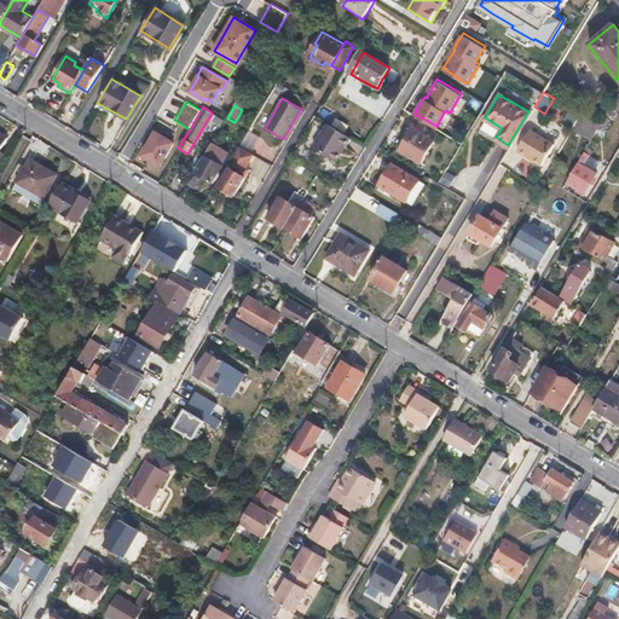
[(214,114),(210,120),(220,125),(224,119),(214,114)]
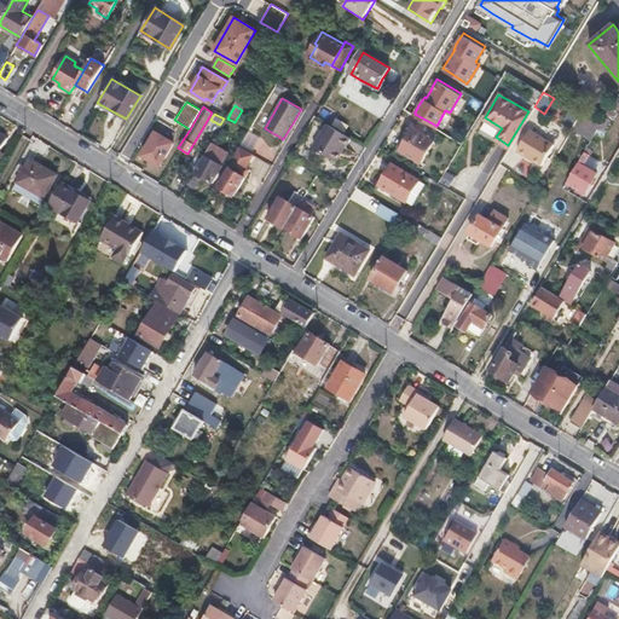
[(591,138),(595,127),(577,120),(573,131),(591,138)]
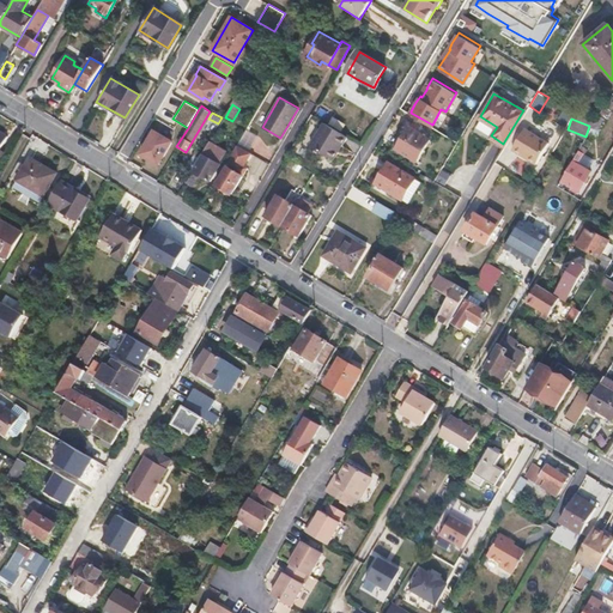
[(346,135),(323,122),(310,144),(334,157),(346,135)]
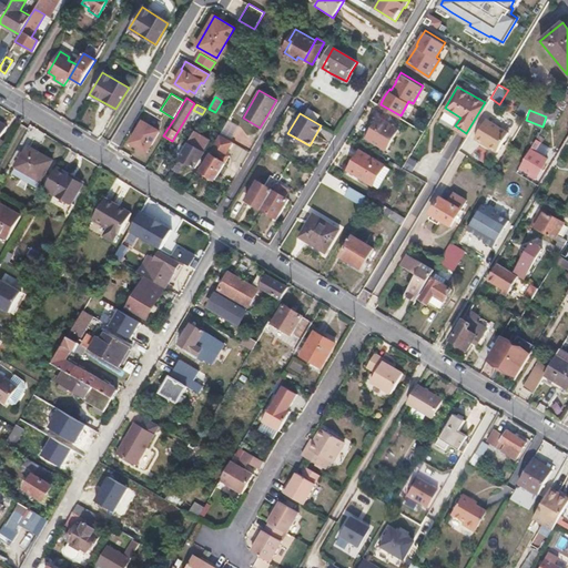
[(508,131),(486,118),(475,138),(497,151),(508,131)]
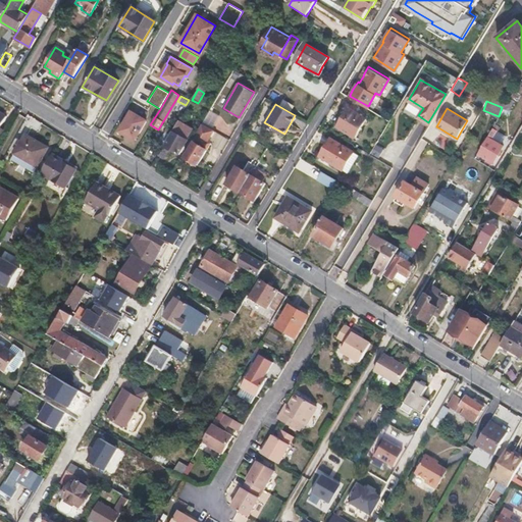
[(342,118),(338,116),(332,126),(354,139),(366,120),(352,111),(348,109),(342,118)]
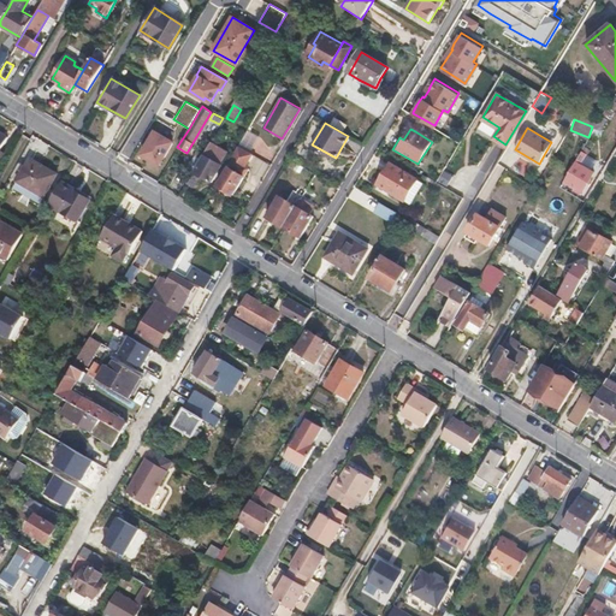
[(159,165),(171,142),(154,132),(141,154),(159,165)]
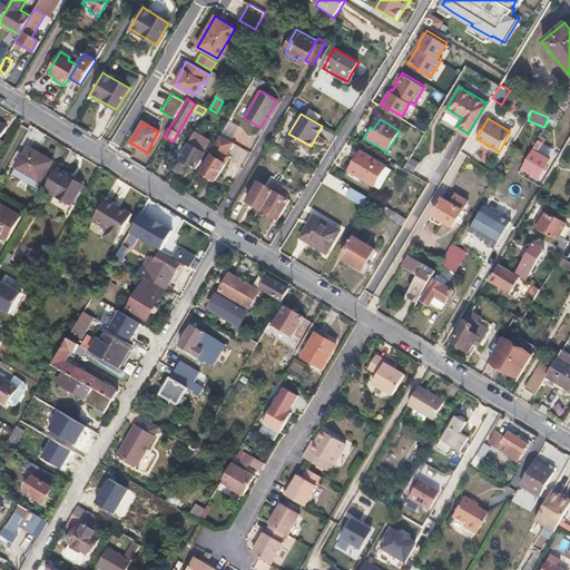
[(210,140),(197,131),(179,159),(195,168),(205,153),(204,153),(210,140)]
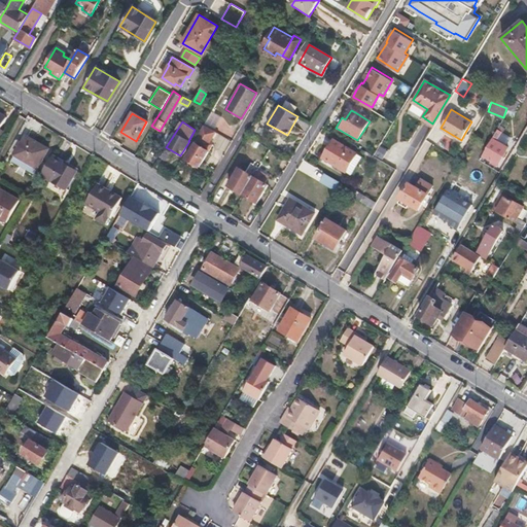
[(203,125),(198,134),(212,143),(218,133),(203,125)]
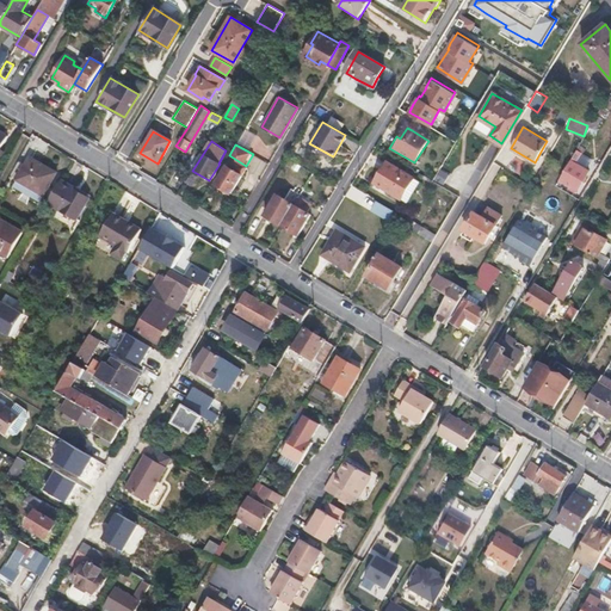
[(579,155),(574,152),(559,179),(576,190),(587,171),(574,164),(579,155)]
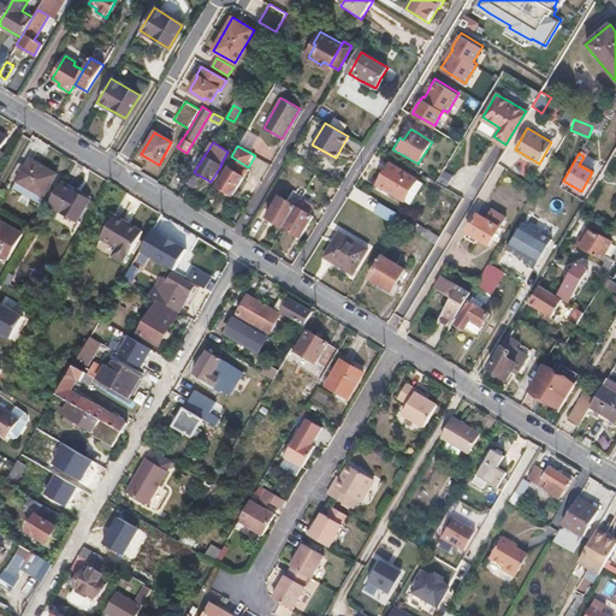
[(57,173),(29,158),(16,181),(43,197),(57,173)]
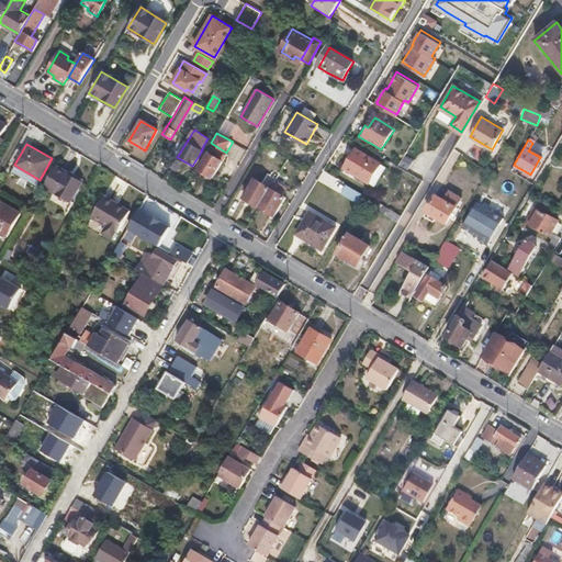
[(225,154),(212,146),(198,169),(212,177),(225,154)]
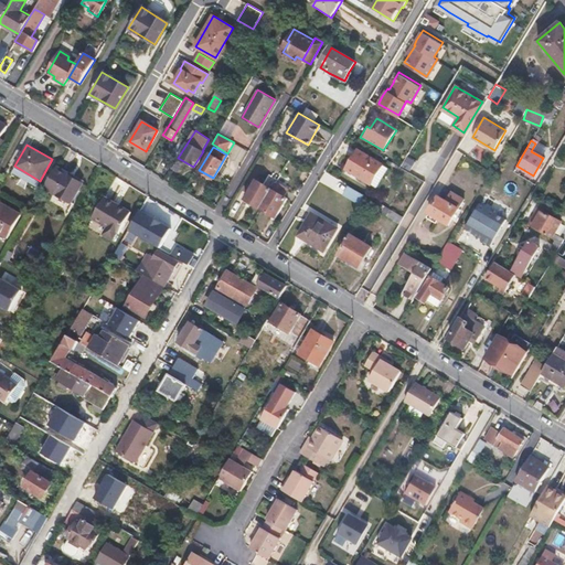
[(356,149),(344,169),(370,184),(382,166),(356,149)]
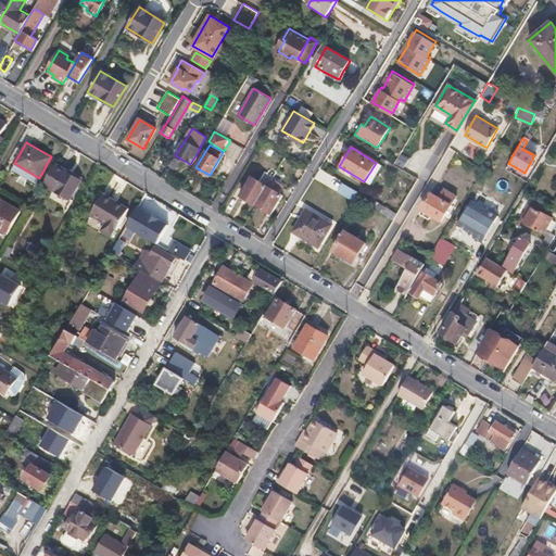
[(67,172),(55,164),(43,184),(70,199),(80,180),(66,173),(67,172)]
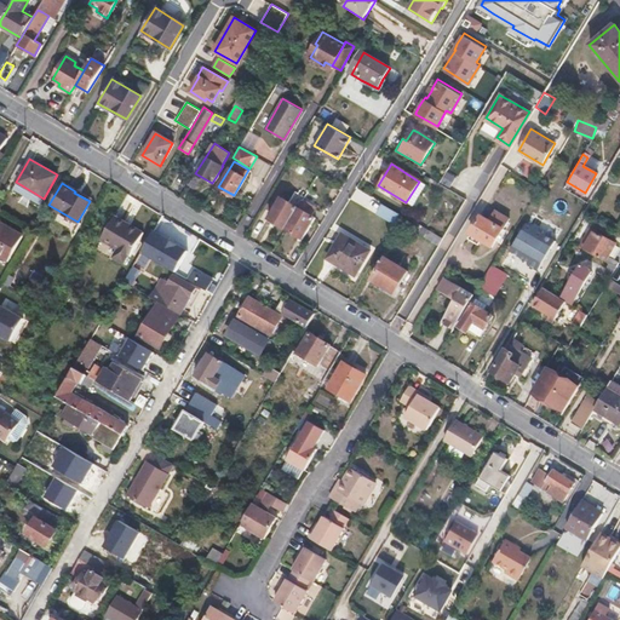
[(297,207),(280,196),(268,218),(285,228),(297,207)]
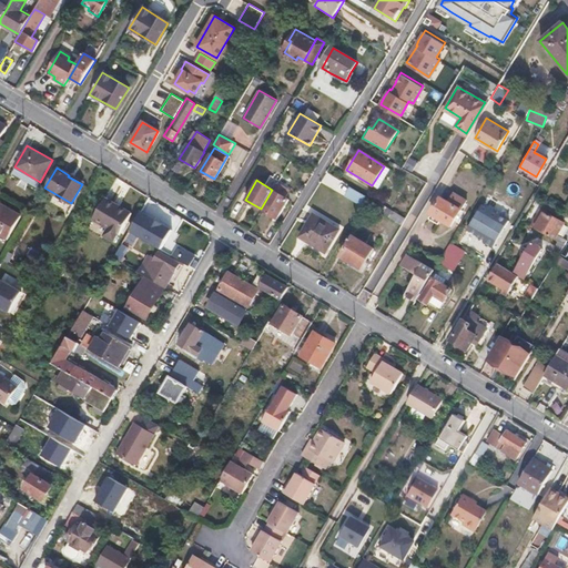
[(277,182),(272,190),(261,209),(276,217),(288,199),(285,196),(290,189),(277,182)]
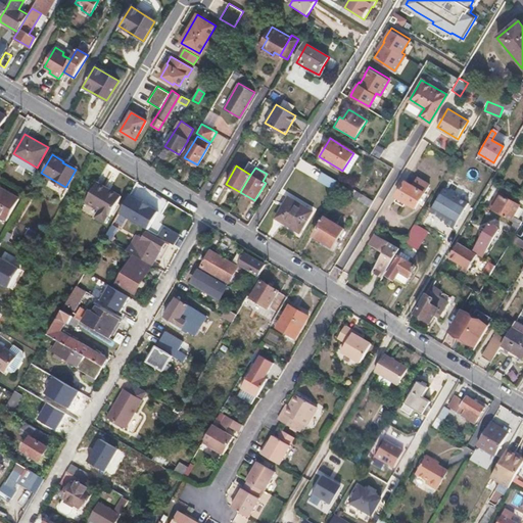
[(321,172),(316,180),(329,188),(334,180),(321,172)]
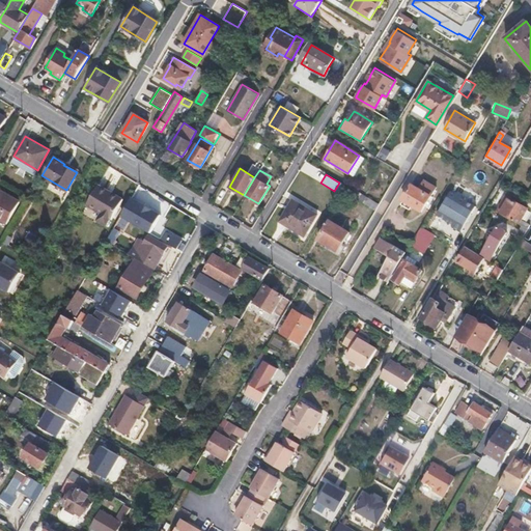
[(424,178),(418,188),(430,195),(436,186),(424,178)]
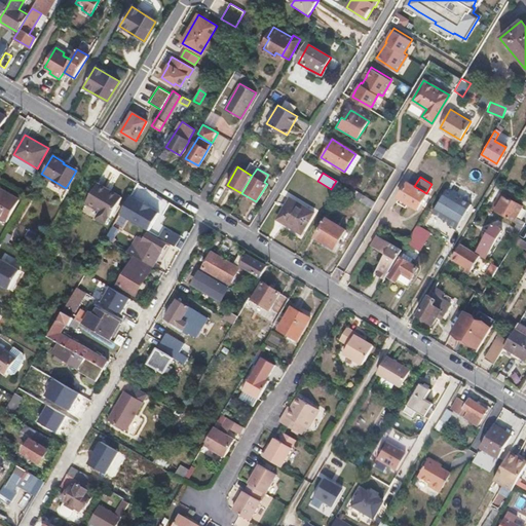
[(398,197),(399,197),(417,209),(426,193),(414,186),(408,182),(398,197)]
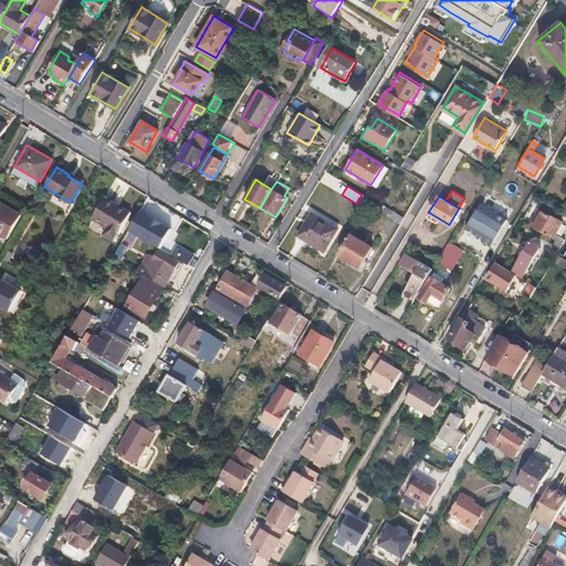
[(133,212),(105,197),(93,219),(107,228),(104,236),(113,241),(117,233),(119,234),(133,212)]
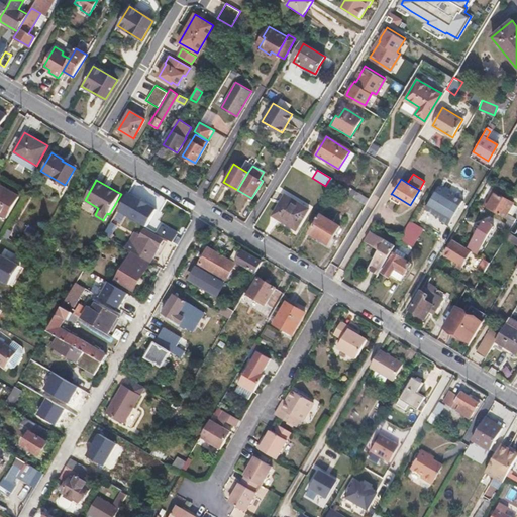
[(440,185),(427,207),(452,222),(466,200),(440,185)]
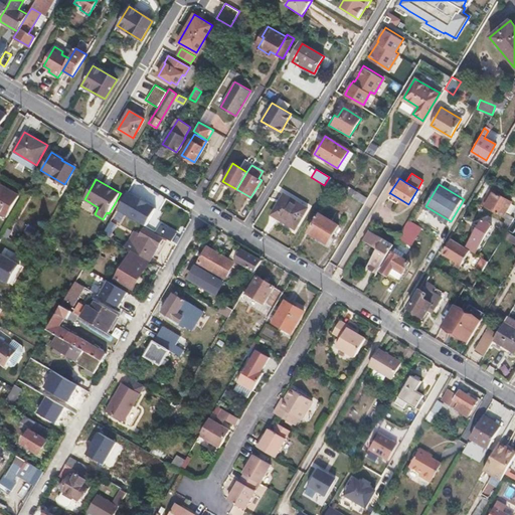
[(16,195),(0,185),(0,214),(4,217),(16,195)]
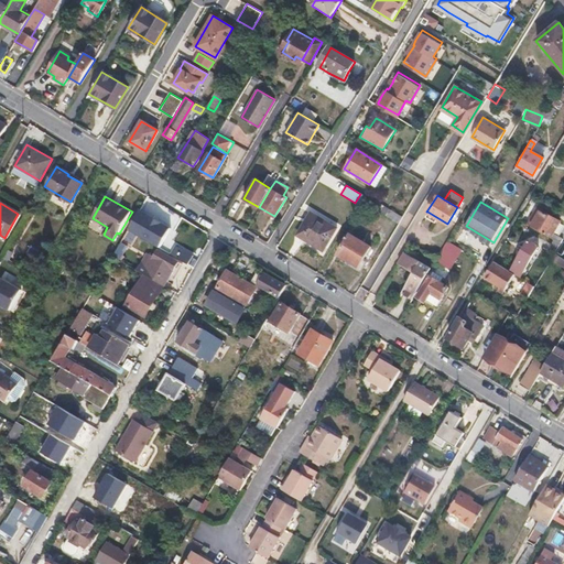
[(559,221),(538,208),(528,224),(550,237),(559,221)]
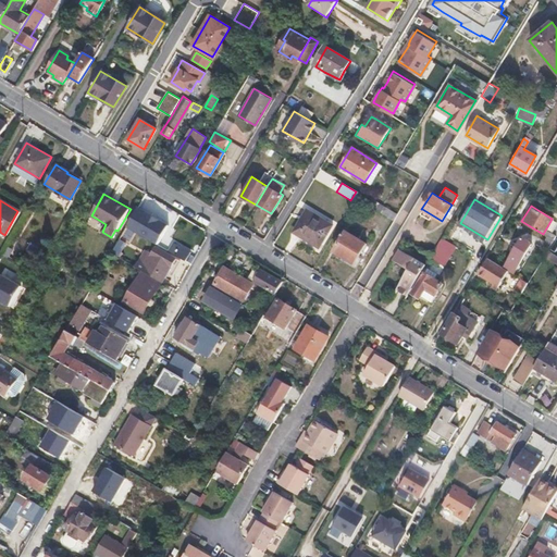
[(169,224),(138,207),(127,226),(131,229),(157,244),(169,224)]
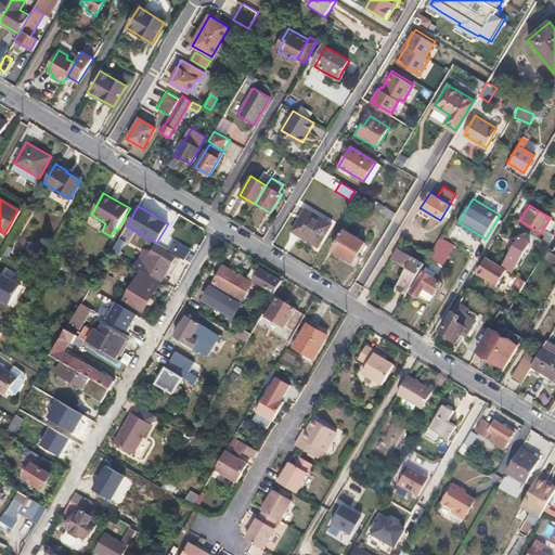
[(330,221),(306,207),(292,230),(298,234),(299,232),(315,242),(317,243),(330,221)]
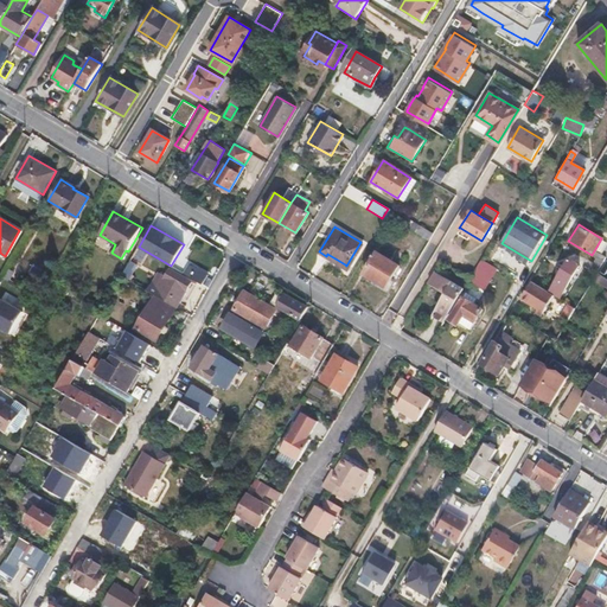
[(209,249),(190,237),(176,262),(185,268),(196,274),(203,263),(200,263),(209,249)]
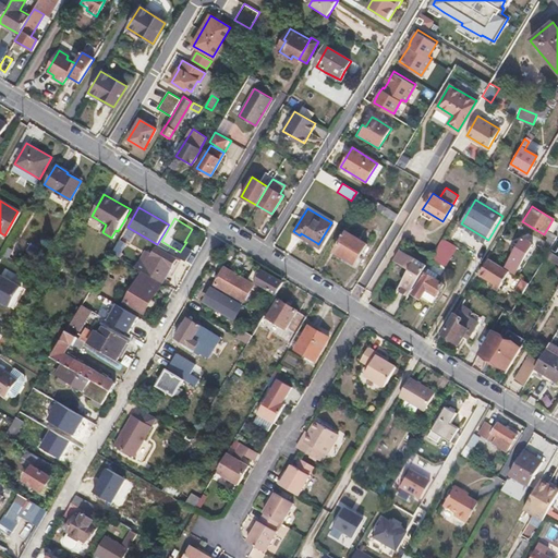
[(131,229),(128,227),(112,253),(118,256),(124,245),(122,244),(131,229)]
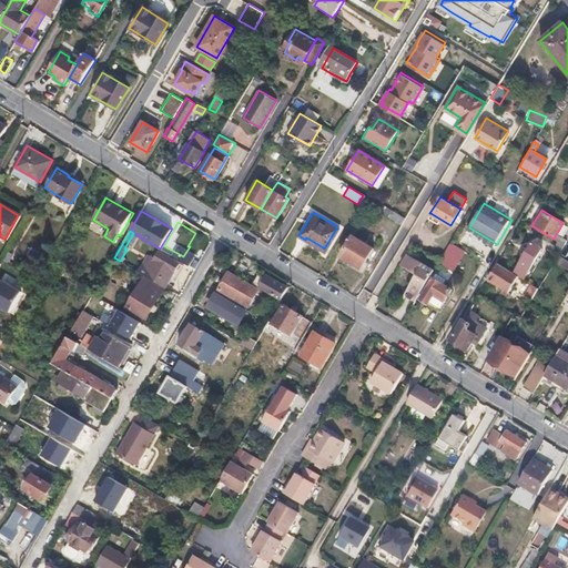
[(351,234),(338,254),(345,259),(361,269),(366,260),(374,247),(351,234)]
